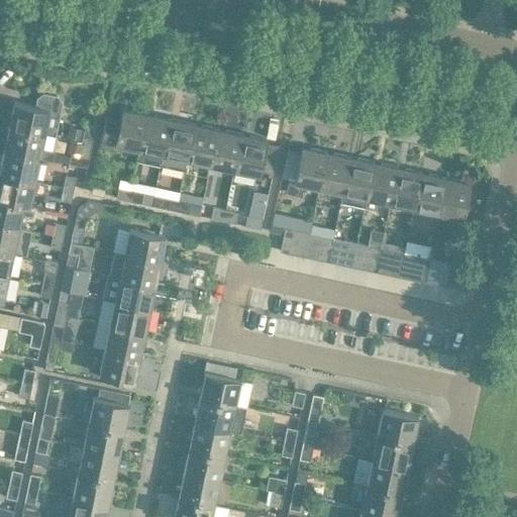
[(8,125),(43,133),(47,115),(55,117),(62,112),(63,103),(60,95),(46,92),(37,98),(36,106),(13,102),(8,125)]
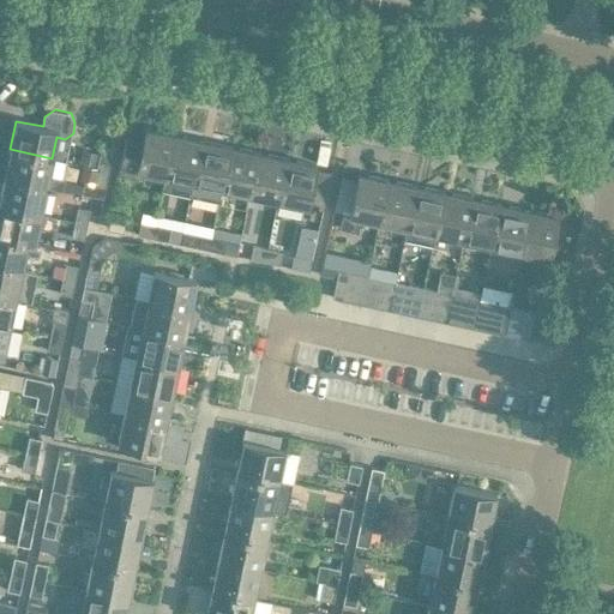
[(163,176),(173,136),(143,128),(143,133),(126,130),(116,174),(137,178),(138,172),(163,176)]
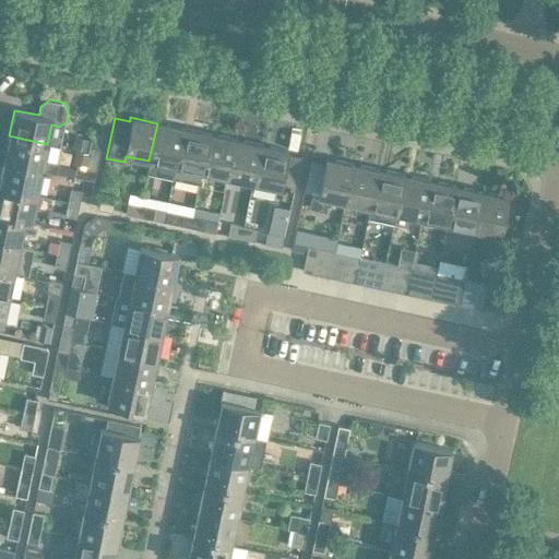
[(182,129),(157,123),(149,161),(146,174),(171,179),(175,166),(182,129)]
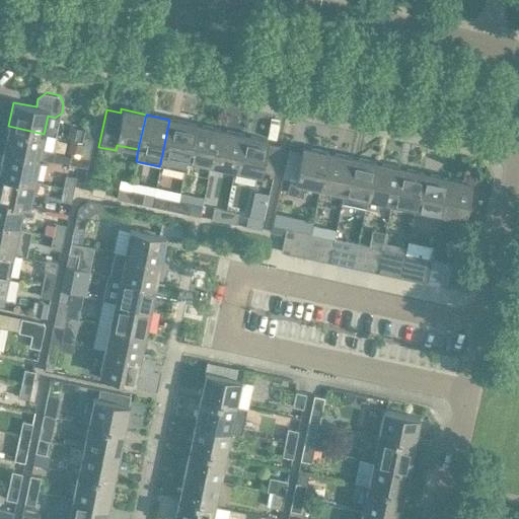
[(169,120),(162,154),(187,159),(194,125),(169,120)]
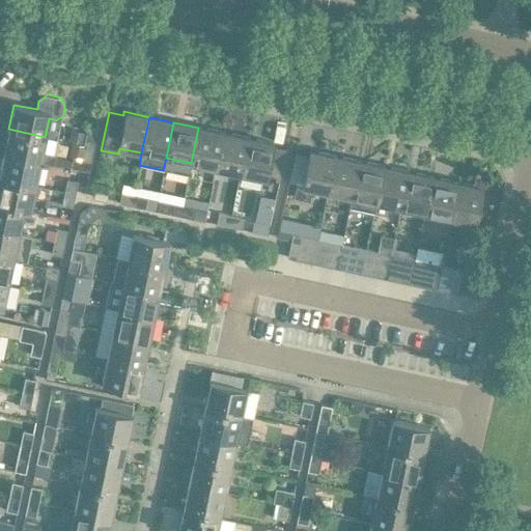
[(198,128),(191,163),(215,168),(222,133),(198,128)]
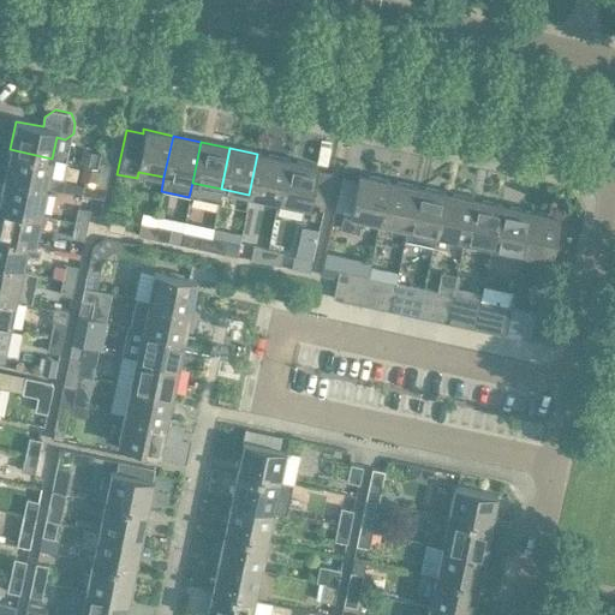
[(48,175),(52,159),(10,149),(3,178),(46,186),(48,175)]
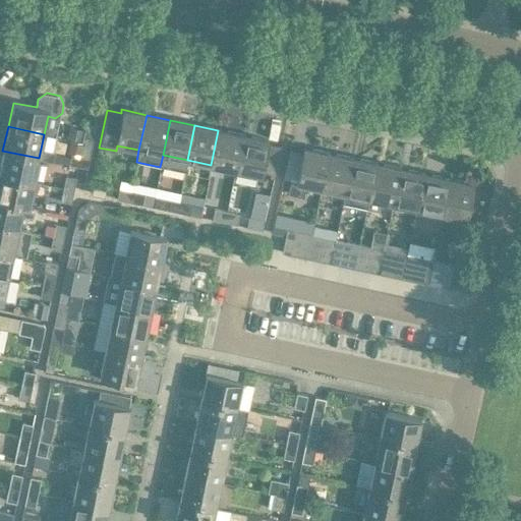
[(83,130),(80,143),(91,146),(94,133),(83,130)]
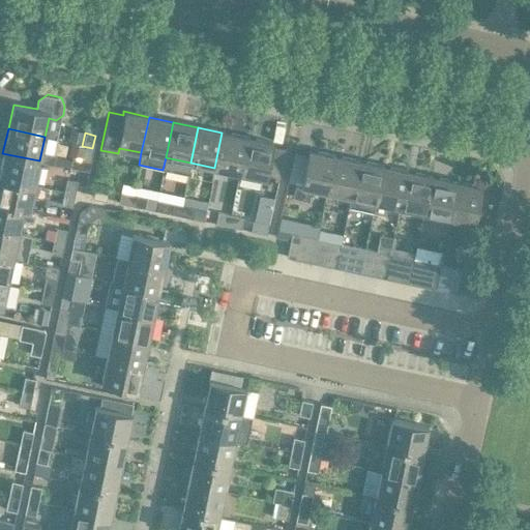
[(222,133),(214,168),(238,173),(246,138),(222,133)]
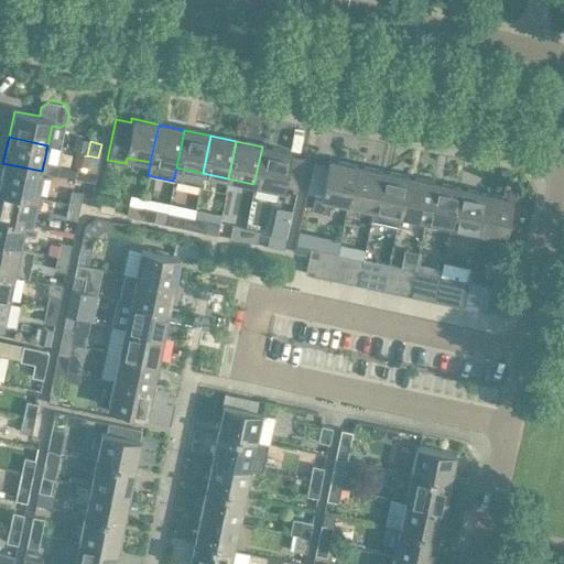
[(262,147),(253,184),(280,191),(289,152),(262,147)]
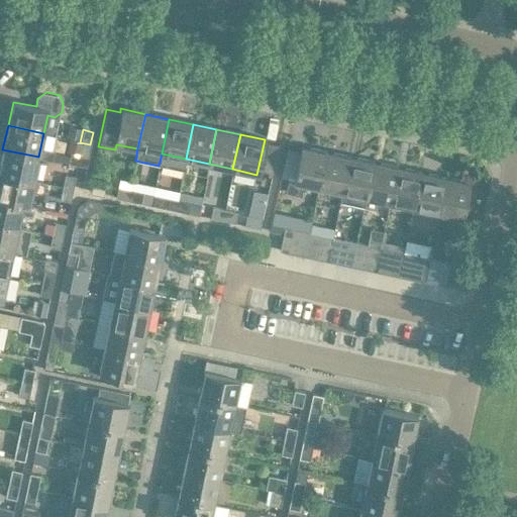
[(77,156),(80,142),(68,140),(65,152),(68,153),(77,156)]
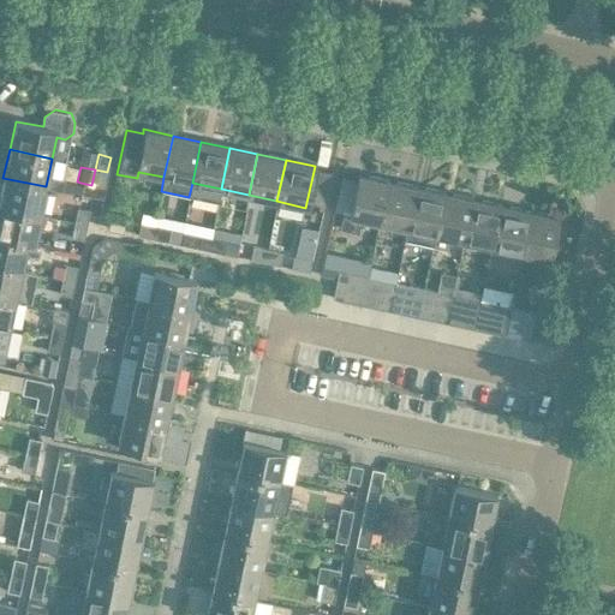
[(107,172),(95,169),(89,196),(102,198),(107,172)]
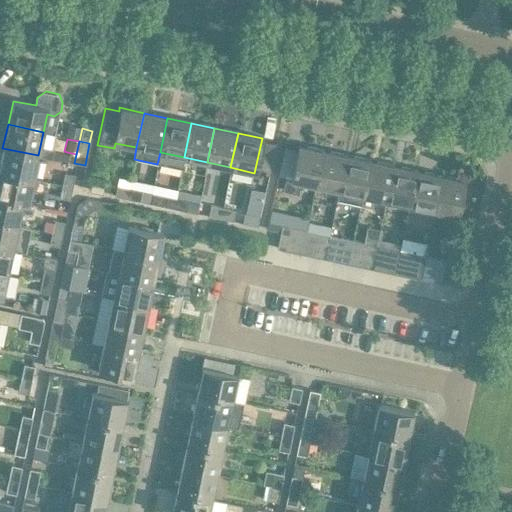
[(291,179),(285,178),(282,190),(297,194),(299,182),(315,185),(322,150),(298,145),(291,179)]
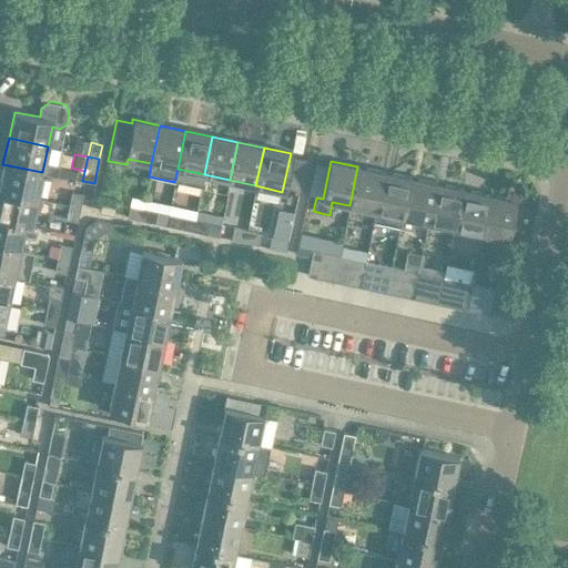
[(56,175),(57,168),(58,165),(44,162),(42,172),(56,175)]
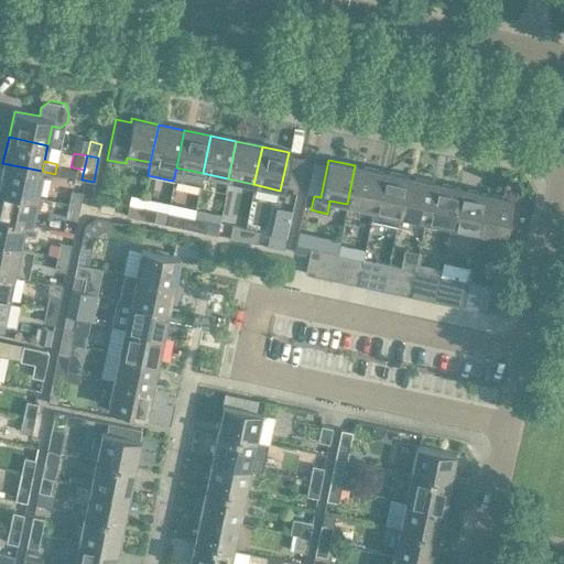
[(0,188),(36,197),(42,171),(2,163),(0,174),(0,188)]
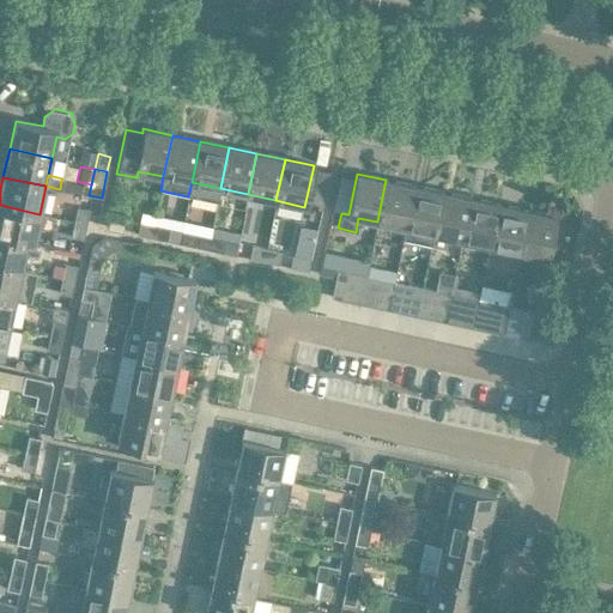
[(413,186),(386,180),(377,222),(405,228),(413,186)]
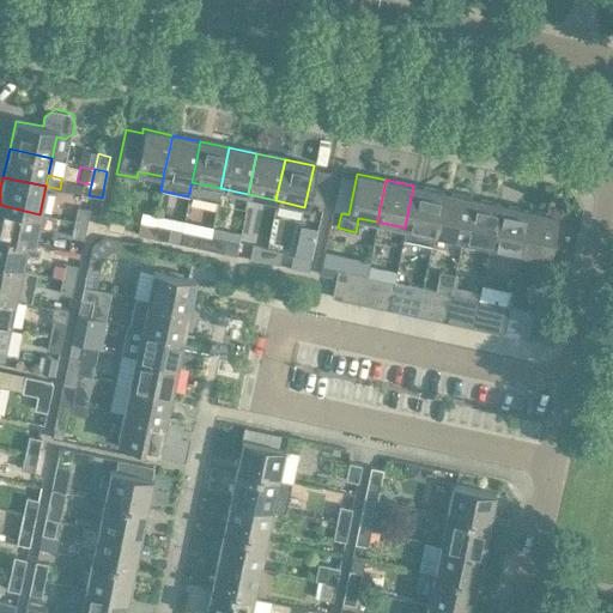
[(60,189),(78,193),(80,186),(61,181),(60,189)]
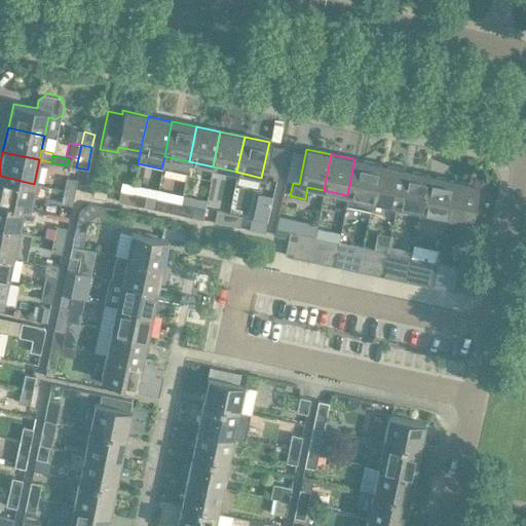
[(378,164),(354,159),(347,195),(371,200),(378,164)]
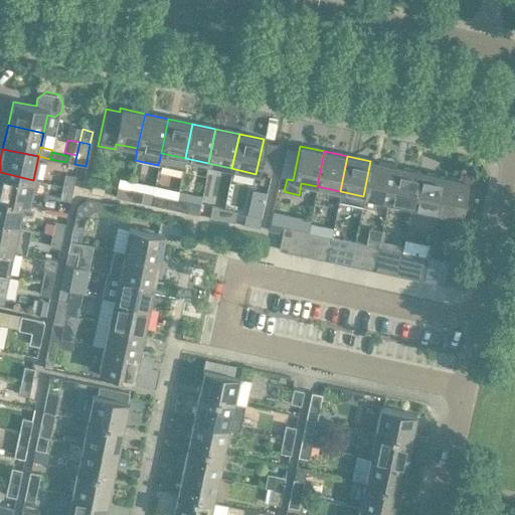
[(387,201),(394,166),(370,161),(363,196),(387,201)]
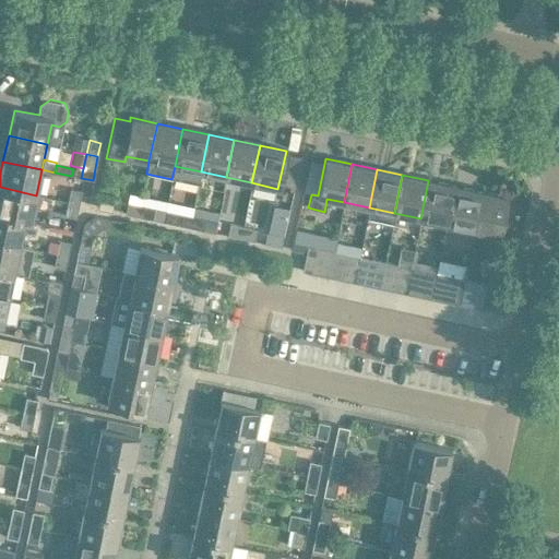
[(428,180),(420,218),(445,224),(453,186),(428,180)]
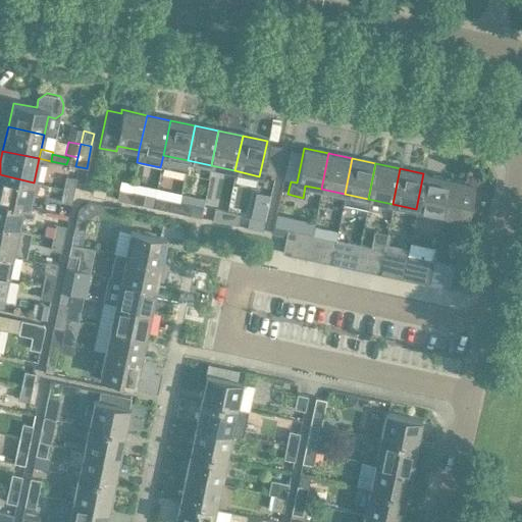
[(423,173),(416,209),(439,214),(448,178),(423,173)]
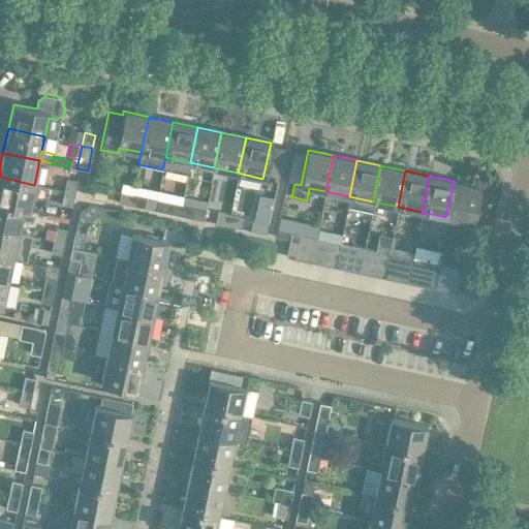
[(29,210),(34,185),(0,177),(0,203),(23,209),(29,210)]
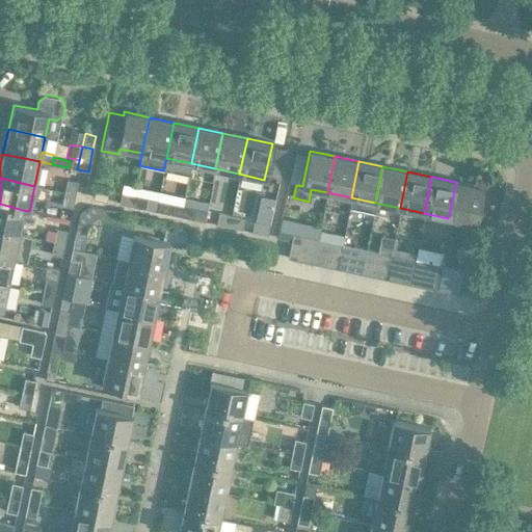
[(76,183),(65,181),(63,193),(74,195),(76,183)]
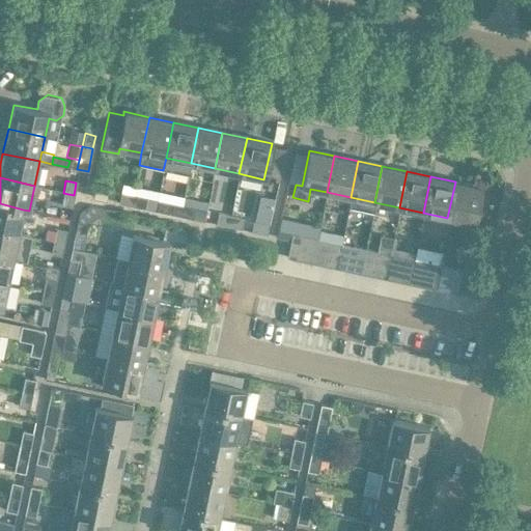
[(132,205),(136,185),(121,182),(117,202),(132,205)]
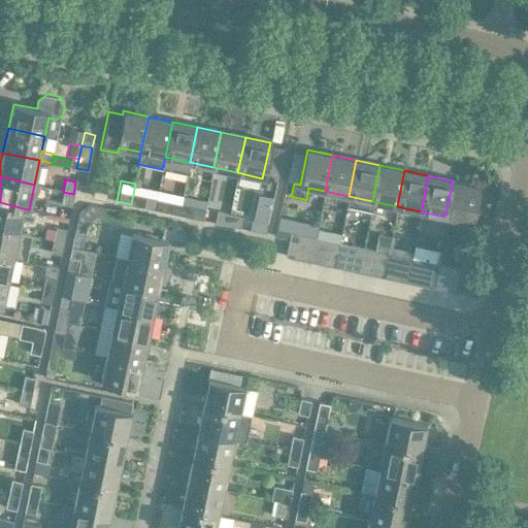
[(453,180),(444,217),(470,222),(477,187),(453,180)]
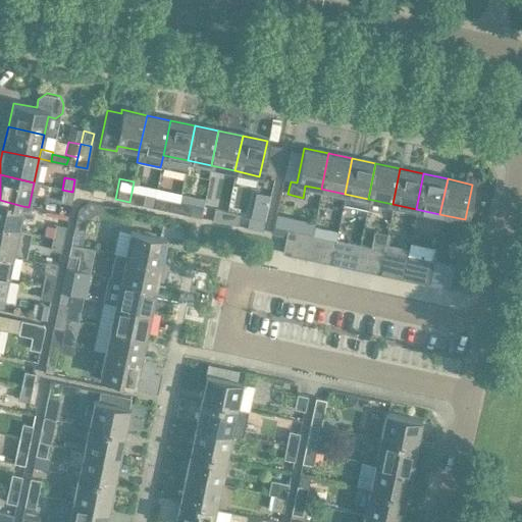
[(134,181),(129,202),(151,206),(155,186),(134,181)]
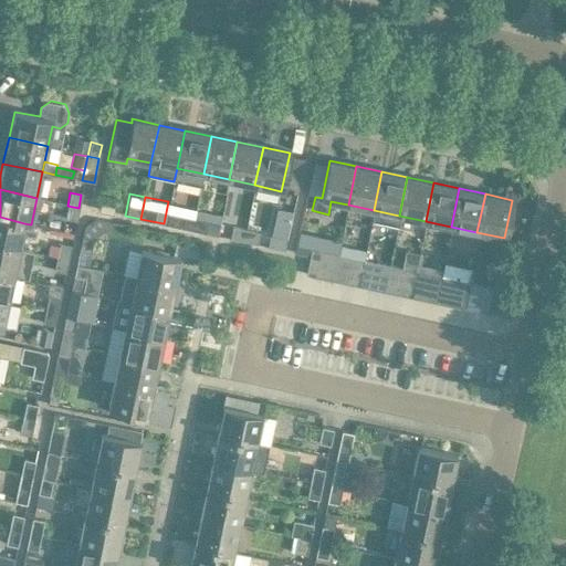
[(113,202),(100,199),(97,210),(111,213),(113,202)]
